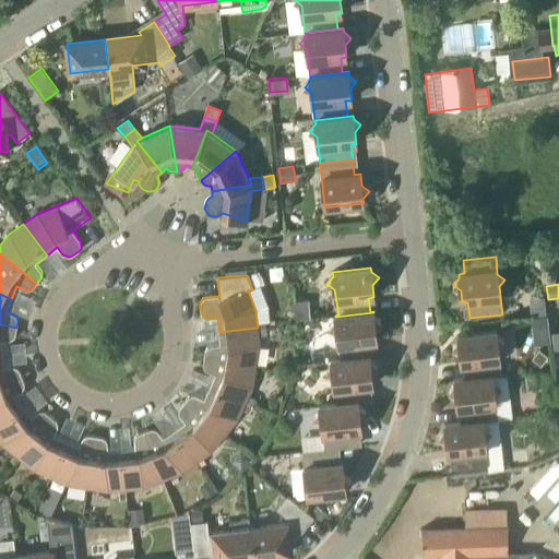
[(532,342),(547,342),(545,296),(530,296),(532,342)]
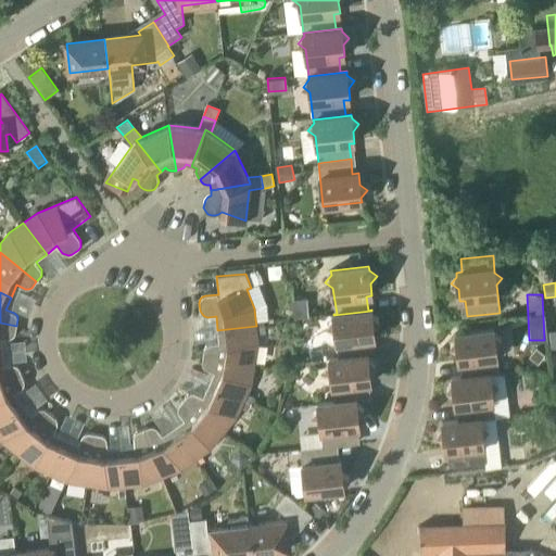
[(307,300),(293,300),(294,318),(308,317),(307,300)]
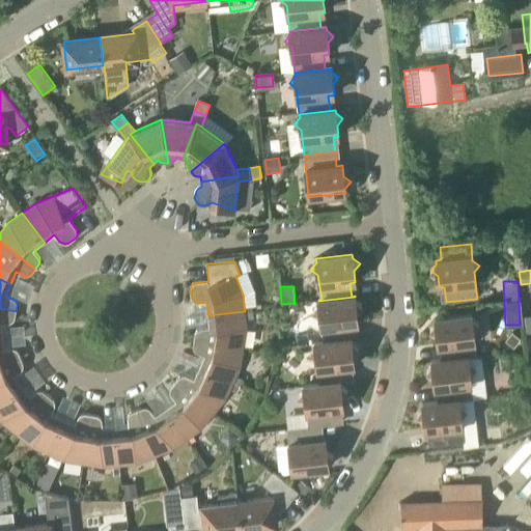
[(314,343),(354,338),(353,325),(358,324),(357,312),(362,305),(355,300),(355,297),(318,301),(318,304),(313,311),(320,316),(323,341),(314,342),(314,343)]
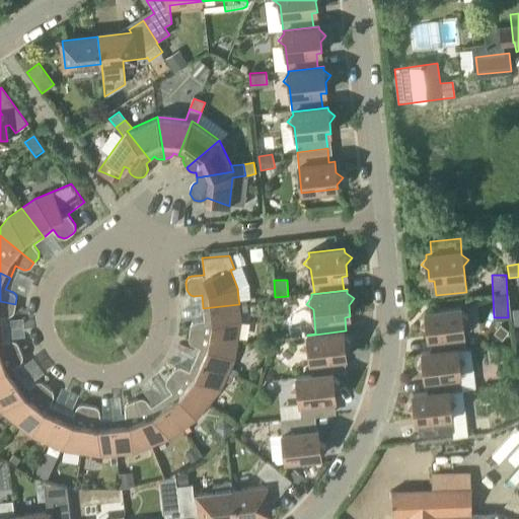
[(14,311),(15,304),(0,301),(0,328),(3,329),(1,316),(10,315),(13,313),(14,311)]
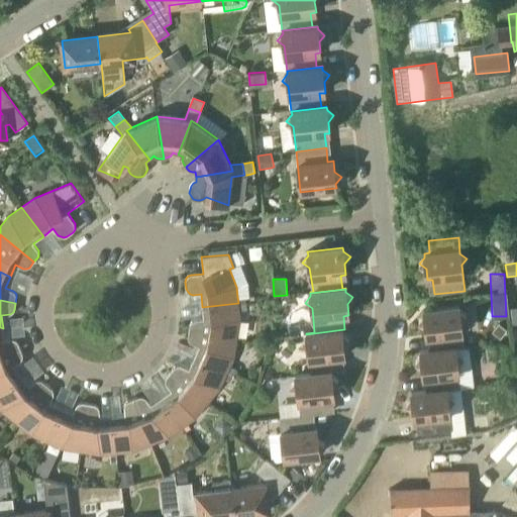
[(239,319),(238,310),(238,303),(202,307),(204,319),(195,320),(192,321),(190,324),(189,330),(236,338),(239,319)]
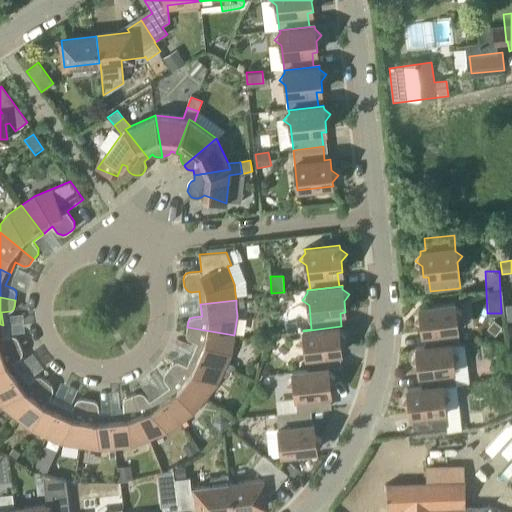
[(416,349),(459,344),(456,319),(462,312),(455,307),(455,303),(420,307),(420,311),(415,318),(421,323),(423,334),(428,333),(429,346),(416,348),(416,349)]
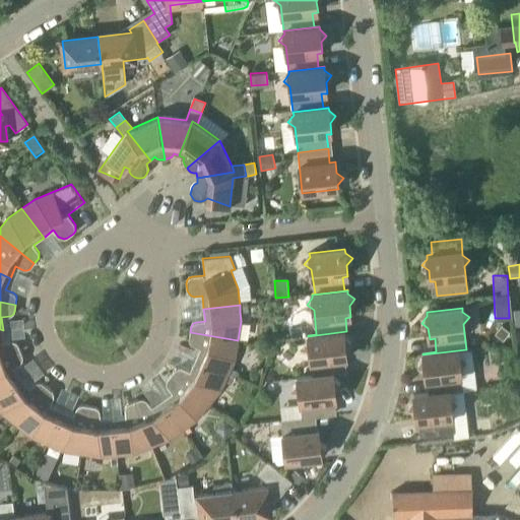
[(0,358),(20,350),(18,344),(16,342),(13,341),(4,342),(3,330),(0,329),(0,358)]
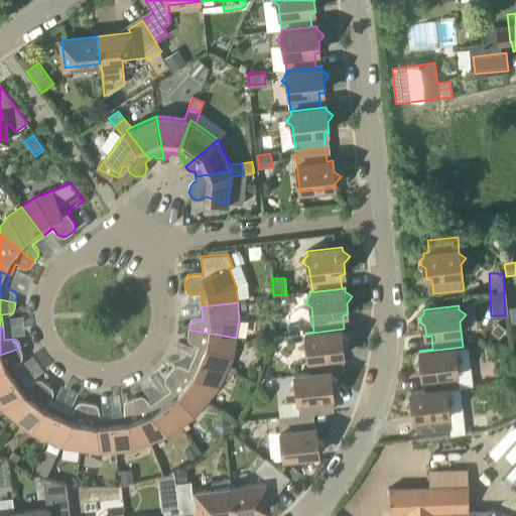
[(295,375),(340,370),(339,356),(344,356),(343,345),(348,338),(342,333),(341,330),(344,330),(344,329),(305,334),(306,337),(300,344),(307,349),(310,373),(295,375)]
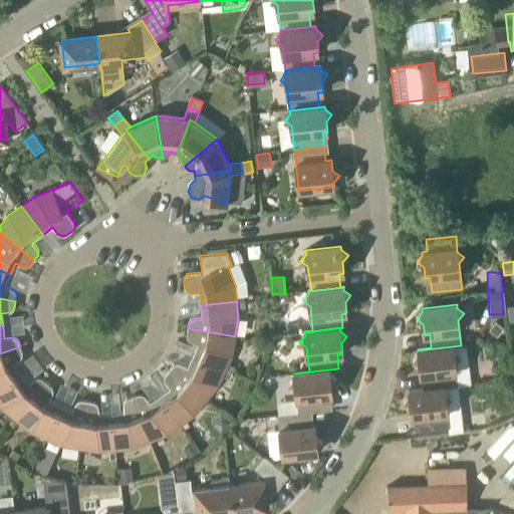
[(225,370),(228,364),(232,355),(235,336),(188,328),(187,335),(188,338),(190,340),(198,344),(193,355),(225,370)]
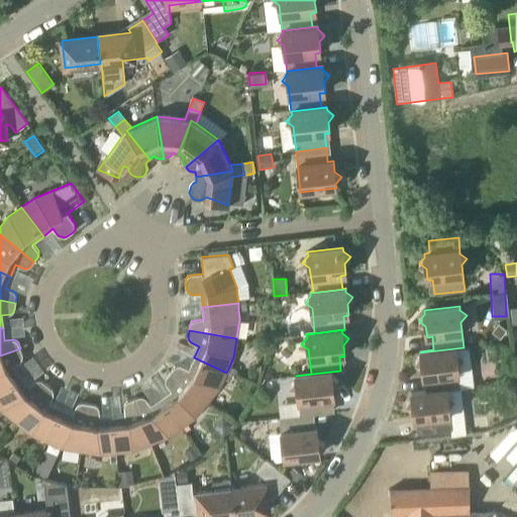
[(183,341),(175,363),(186,367),(194,344),(183,341)]
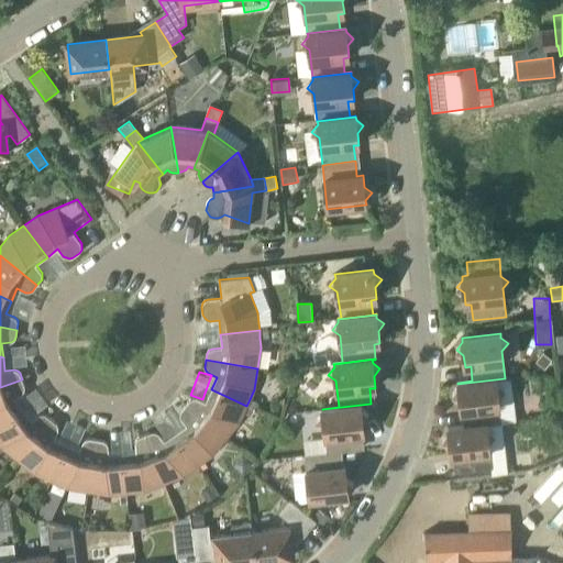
[(449,429),(501,422),(498,395),(505,388),(497,383),(497,379),(505,378),(457,384),(459,387),(452,394),(460,399),(461,411),(467,411),(468,426),(448,428),(449,429)]
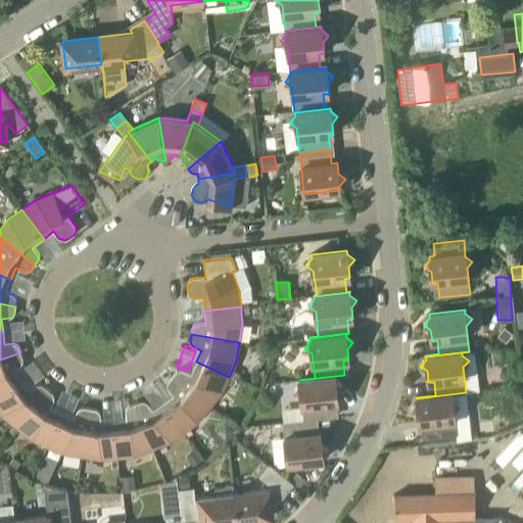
[(0,395),(21,380),(14,370),(21,365),(24,362),(24,359),(20,352),(0,360),(0,395)]
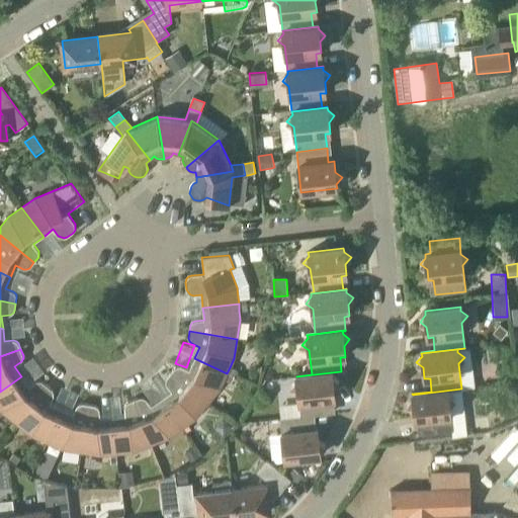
[(225,378),(227,373),(194,358),(189,369),(181,366),(178,366),(175,367),(171,372),(208,403),(221,389),(225,378)]
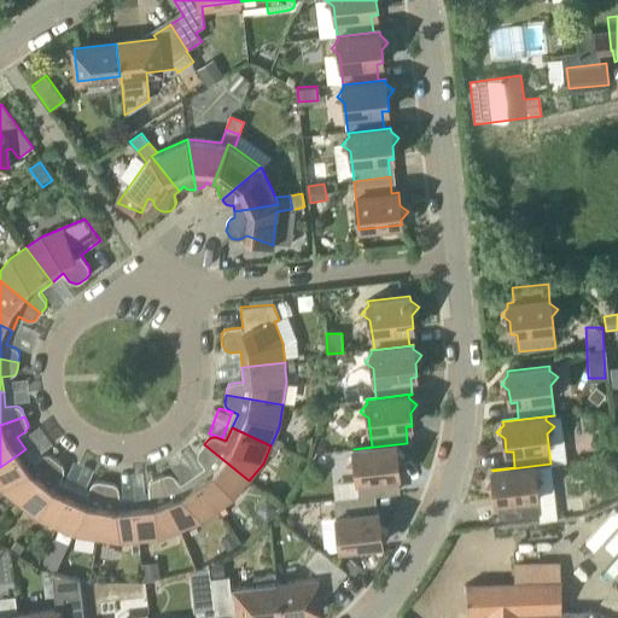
[(334,500),(395,494),(392,477),(400,476),(398,462),(404,455),(396,448),(396,445),(408,444),(407,443),(354,449),(354,453),(348,461),(356,467),(359,496),(334,500)]
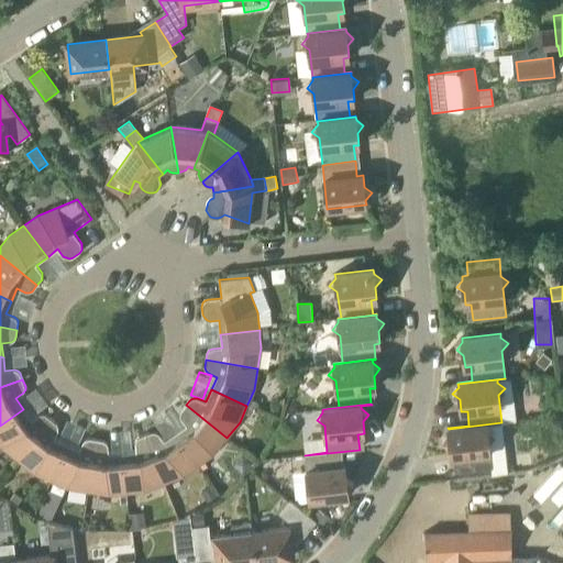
[(213,454),(227,438),(186,405),(180,411),(180,415),(180,418),(187,426),(176,433),(198,465),(200,464),(205,461),(213,454)]
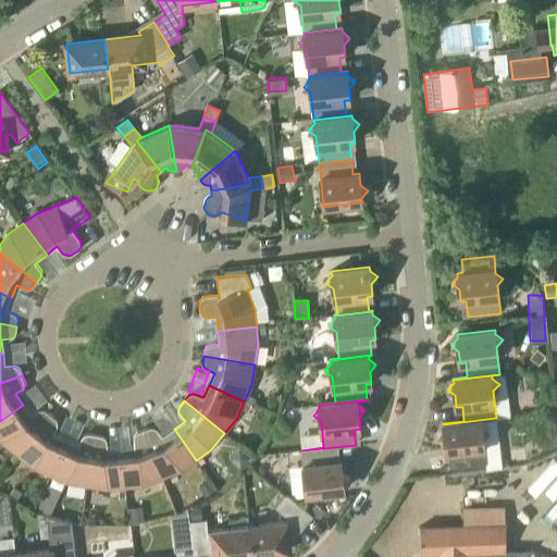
[(19,455),(51,415),(46,410),(42,409),(39,410),(31,416),(23,405),(0,421),(0,438),(2,442),(19,455)]
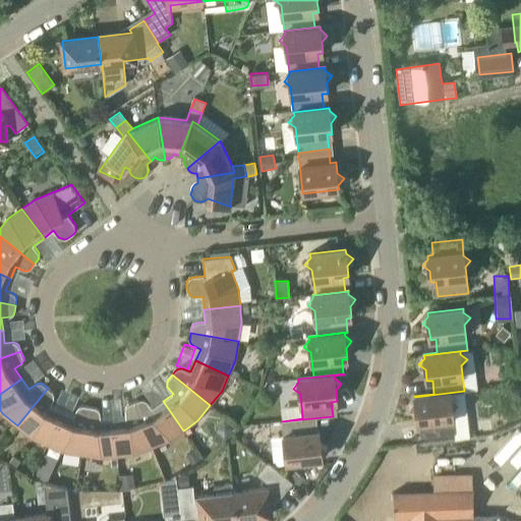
[(48,445),(62,411),(51,406),(54,398),(54,395),(53,392),(48,388),(17,425),(33,438),(48,445)]
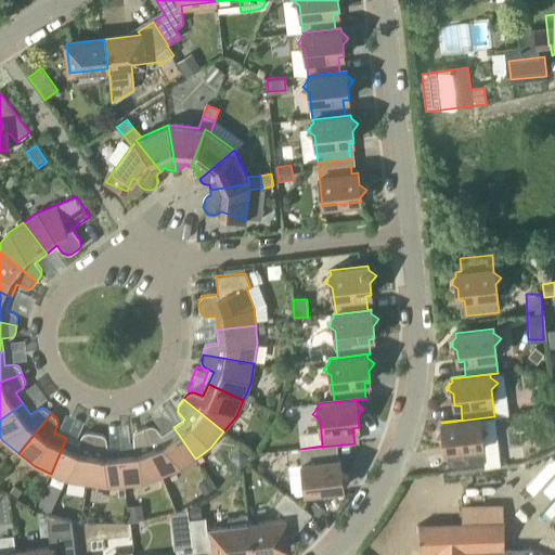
[(494,416),(442,423),(442,426),(437,434),(443,439),(444,451),(451,450),(452,466),(485,462),(481,435),(488,427),(480,422),(480,420),(494,417),(494,416)]
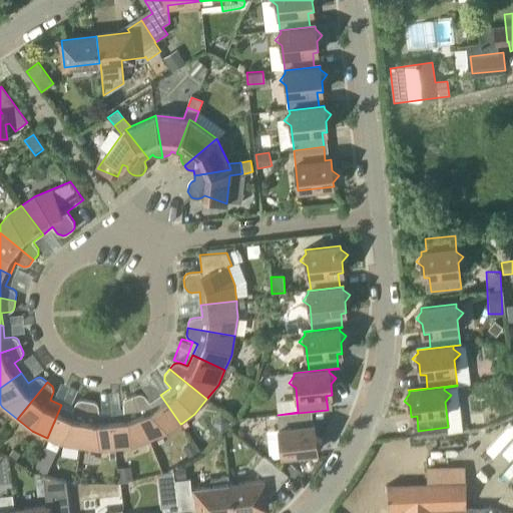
[(180,424),(160,395),(150,402),(145,395),(142,394),(139,393),(133,396),(149,440),(167,433),(180,424)]
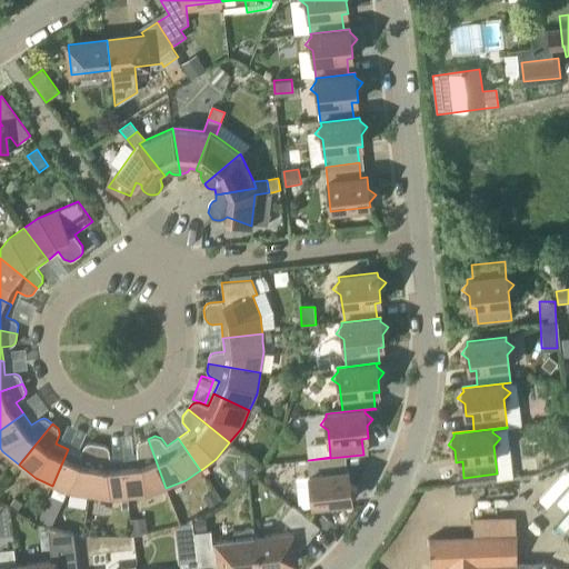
[(147,496),(166,488),(148,439),(140,441),(138,445),(137,447),(138,457),(125,459),(128,498),(147,496)]
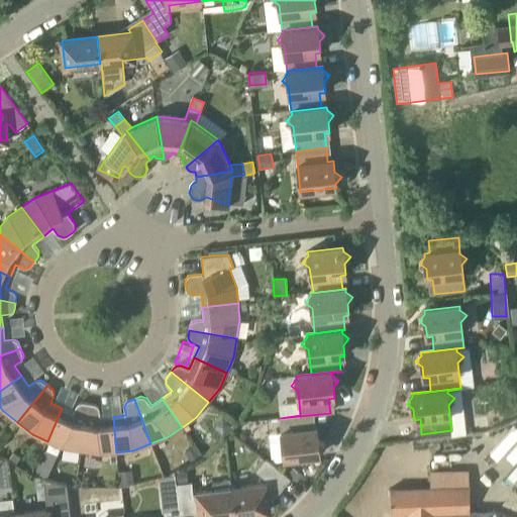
[(81,451),(89,404),(82,402),(79,403),(77,405),(73,413),(62,408),(47,441),(62,447),(81,451)]
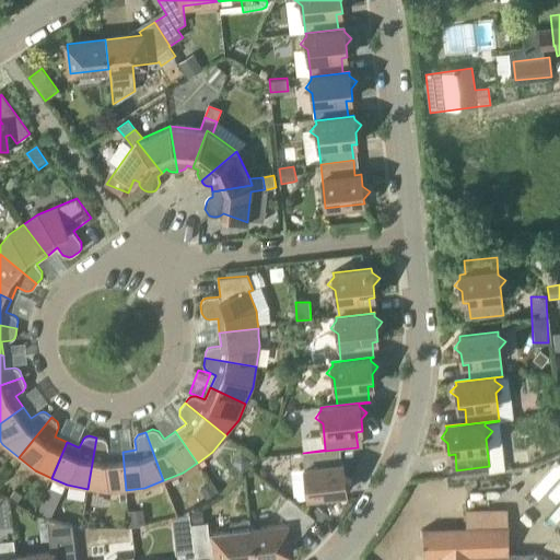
[(126,490),(123,452),(108,453),(107,443),(106,440),(103,439),(96,438),(88,489),(108,492),(126,490)]
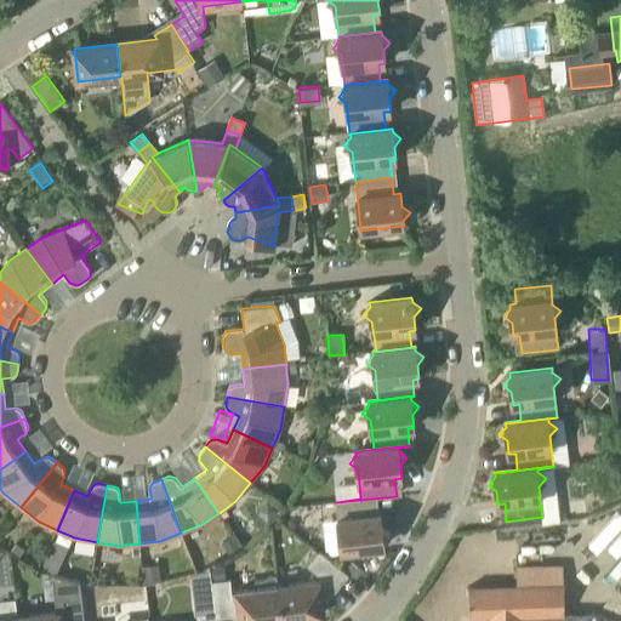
[(397,496),(336,502),(342,552),(385,547),(383,542),(391,534),(382,528),(381,514),(374,516),(372,500),(397,496)]
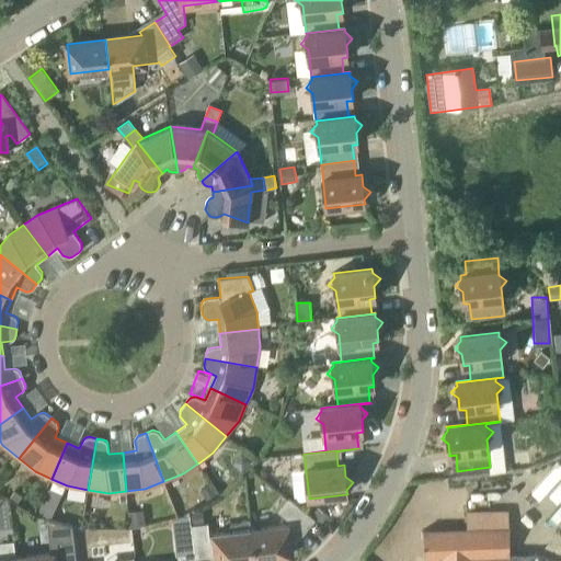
[(209,484),(201,490),(206,500),(215,494),(209,484)]
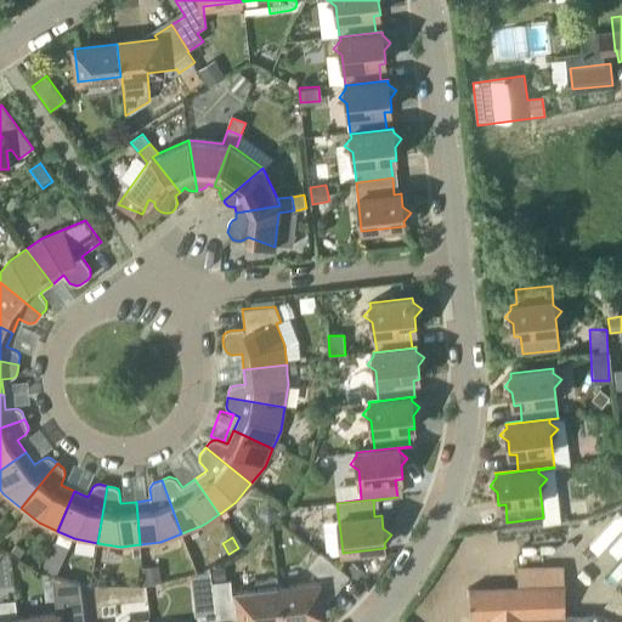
[(321,553),(320,554),(316,552),(305,565),(310,567),(323,578),(320,583),(278,588),(282,621),(309,621),(309,617),(324,615),(322,597),(328,597),(346,574),(321,553)]
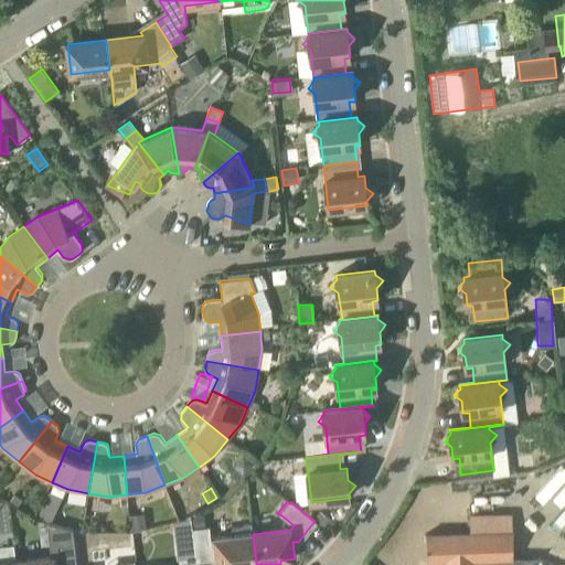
[(56,509),(44,503),(38,516),(51,522),(56,509)]
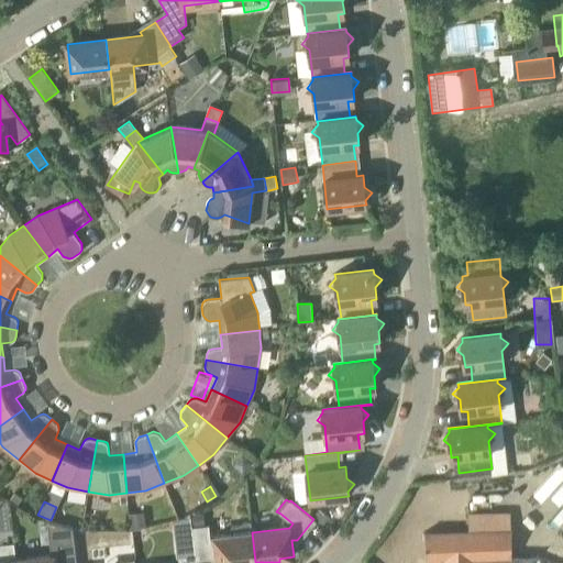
[(146,527),(144,512),(129,515),(131,530),(146,527)]
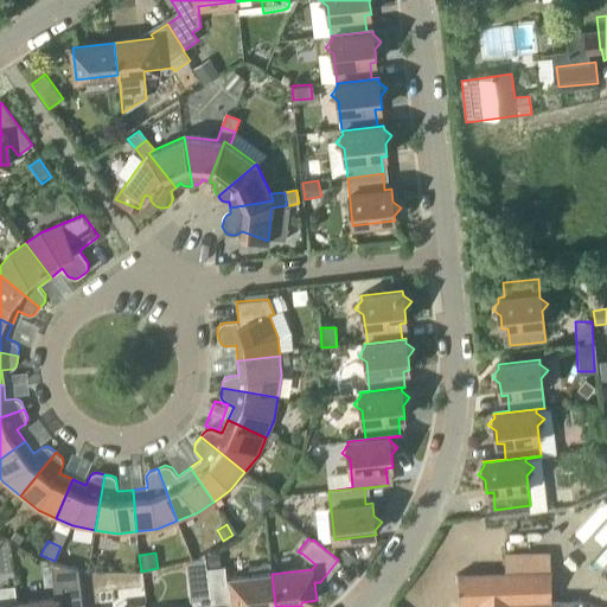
[(208,569),(211,568),(221,567),(219,554),(205,555),(208,569)]
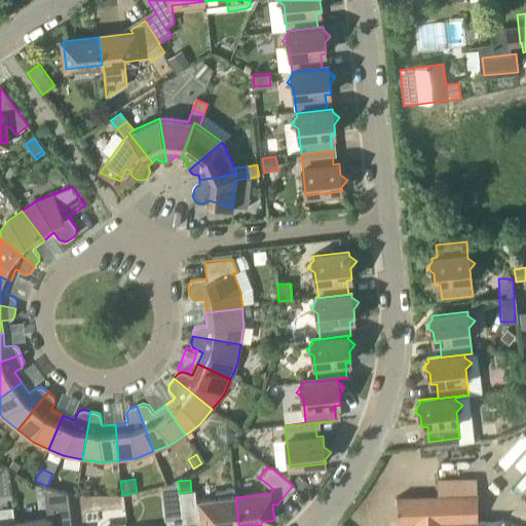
[(477,525),(478,496),(481,496),(481,495),(476,495),(476,483),(438,484),(438,496),(398,497),(396,525),(477,525)]
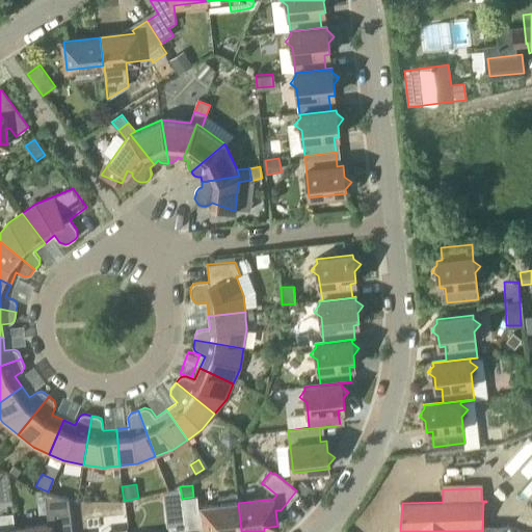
[(16,529),(16,531),(72,531),(69,498),(47,493),(51,525),(16,529)]
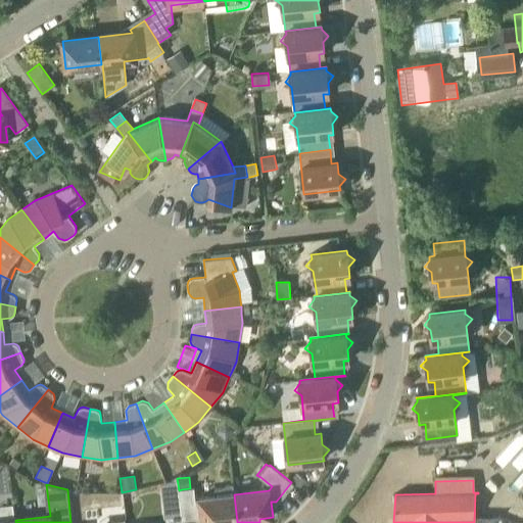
[(237,522),(234,494),(234,484),(228,485),(221,488),(216,488),(217,496),(199,498),(199,502),(196,503),(194,488),(179,490),(181,515),(182,517),(201,515),(201,522),(237,522)]
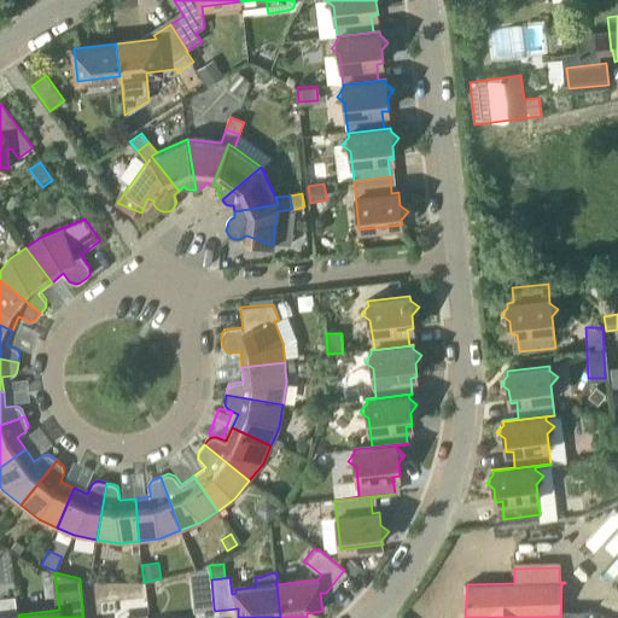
[(211,586),(193,587),(196,611),(214,608),(211,586)]
